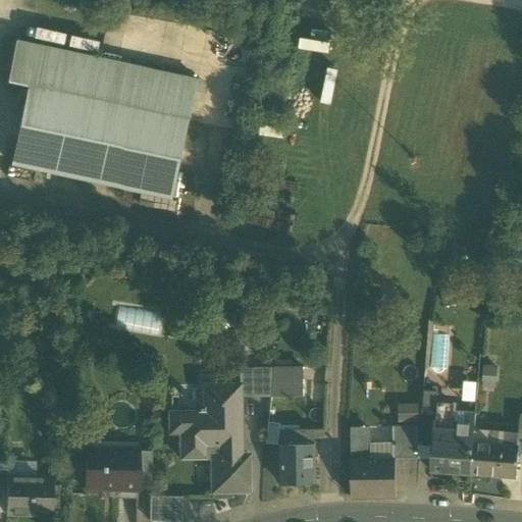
[(197,80),(17,41),(8,82),(28,86),(11,165),(171,200),(197,80)]
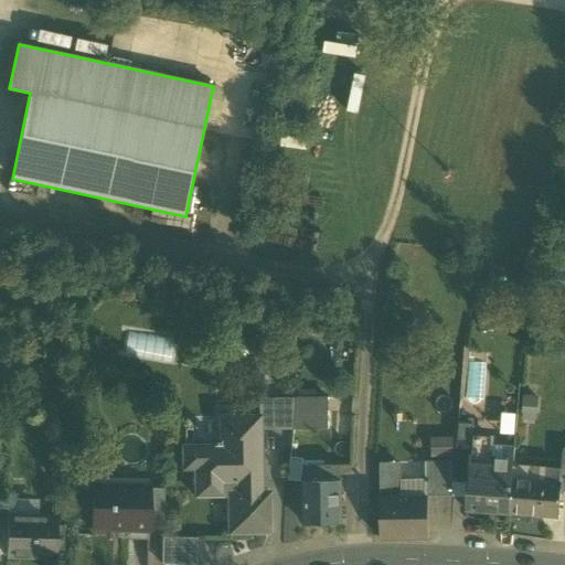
[(296,398),(258,400),(259,416),(260,416),(260,430),(292,430),(296,398)]
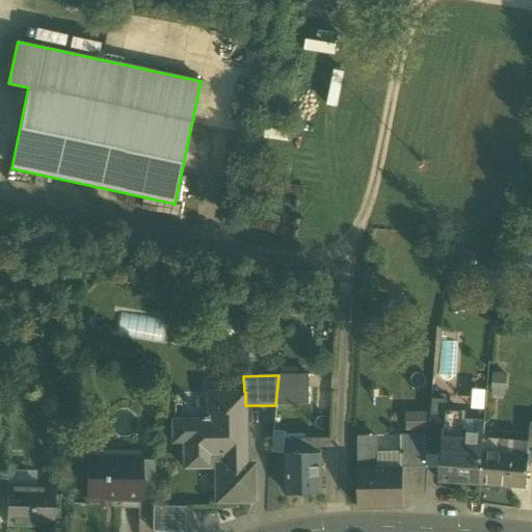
[(310,375),(278,375),(275,405),(310,405),(310,375)]
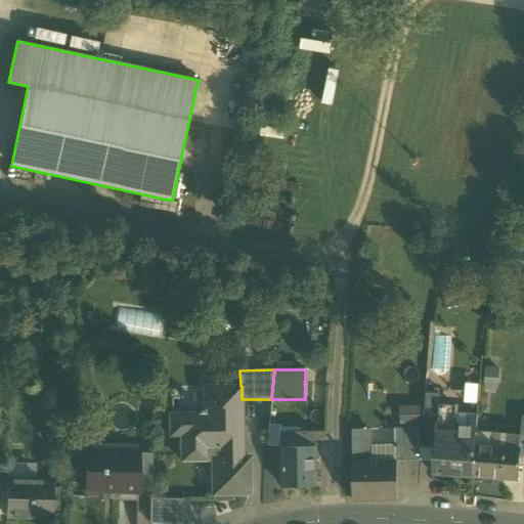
[(242,399),(242,386),(241,386),(204,387),(204,413),(169,415),(170,436),(181,436),(181,462),(207,461),(207,460),(212,460),(212,457),(232,457),(232,448),(243,448),(242,399)]
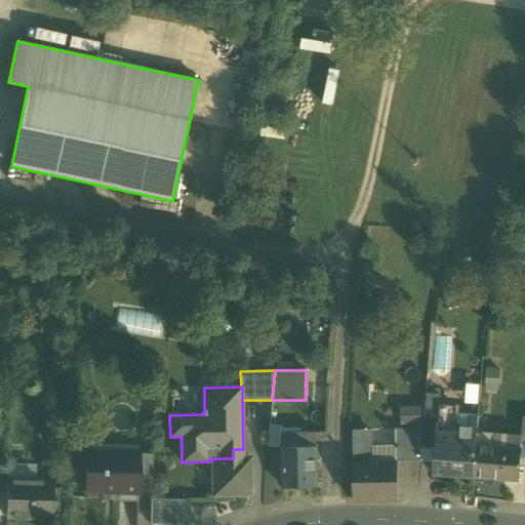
[(403,406),(403,425),(423,425),(422,406),(403,406)]
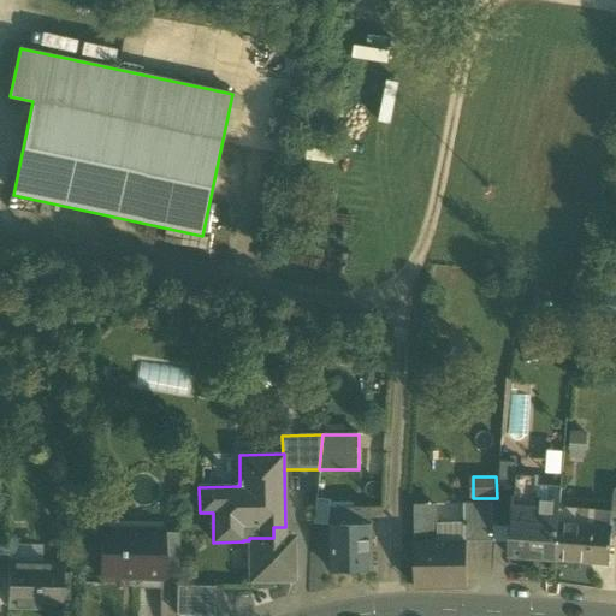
[(496,527),(509,528),(511,509),(514,509),(515,481),(499,480),(496,527)]
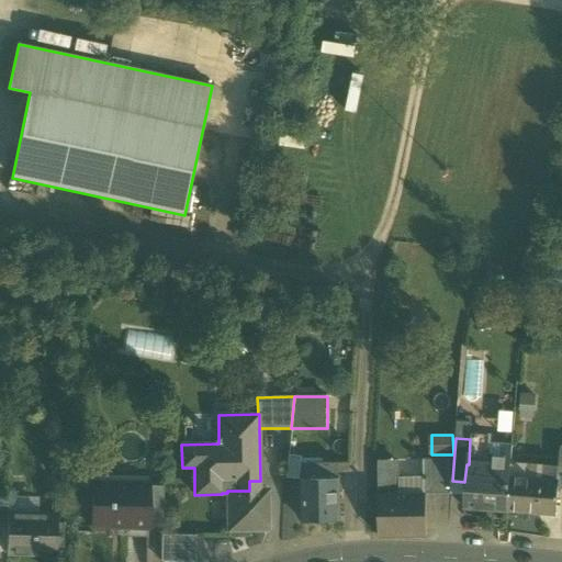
[(489,457),(510,459),(512,441),(475,439),(473,464),(489,465),(489,457)]
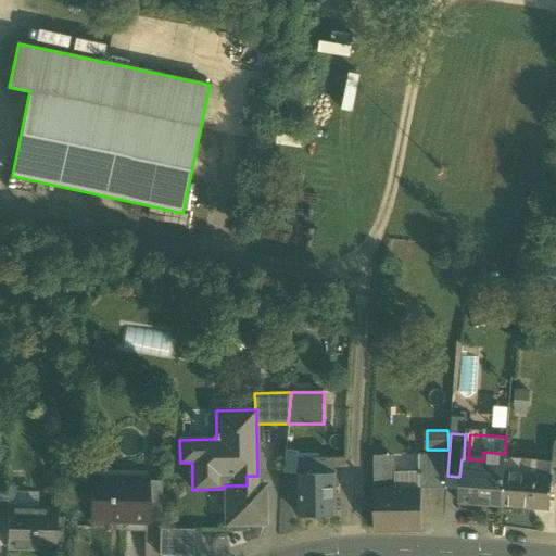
[(298,472),(300,451),(288,450),(287,471),(298,472)]
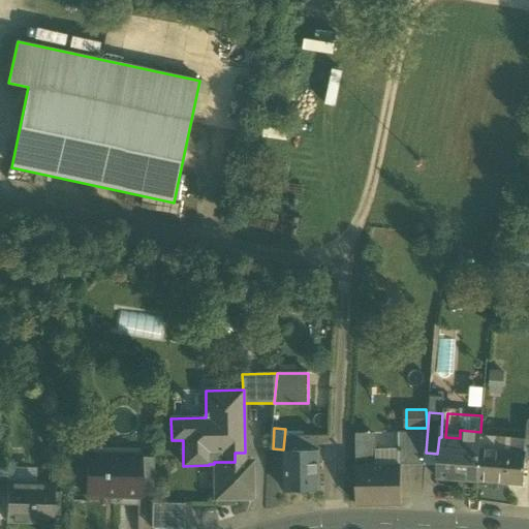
[(480,432),(460,430),(460,438),(445,437),(441,437),(439,437),(437,454),(436,478),(477,480),(479,449),(480,432)]
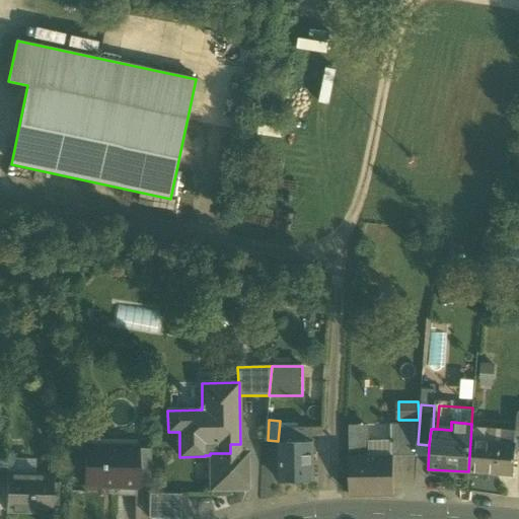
[(415,424),(390,425),(391,457),(392,457),(416,456),(415,424)]
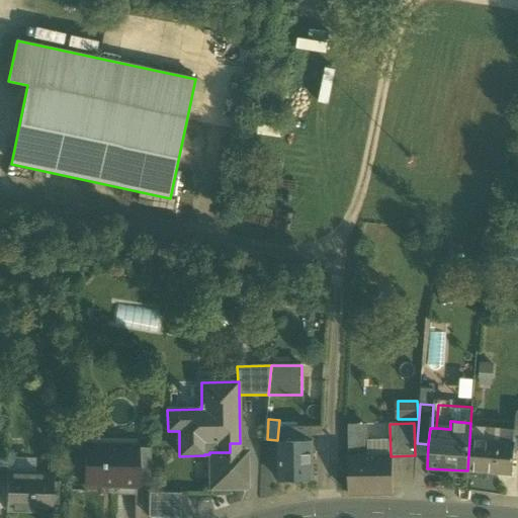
[(367,425),(348,426),(348,438),(363,437),(363,456),(367,456),(367,425)]
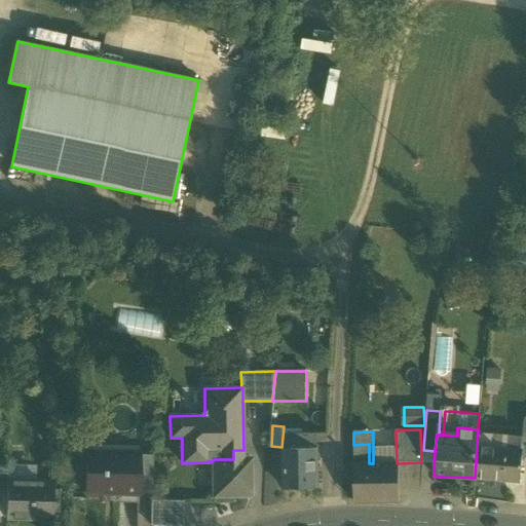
[(291,446),(324,447),(324,433),(291,433),(291,446)]
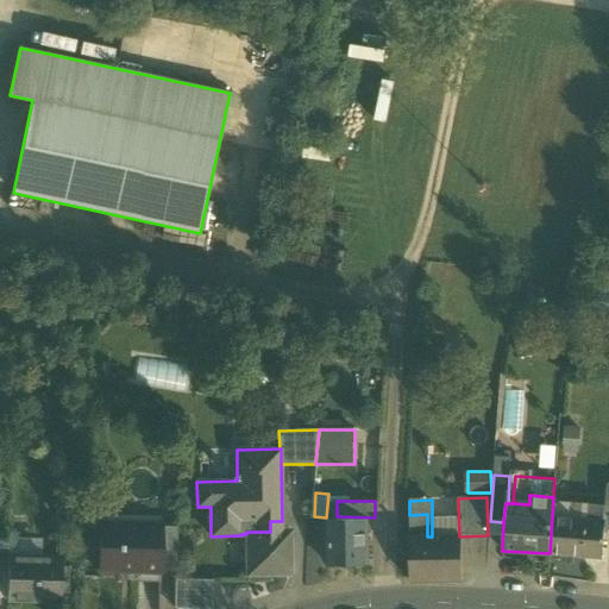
[(427,537),(427,514),(409,515),(410,538),(427,537)]
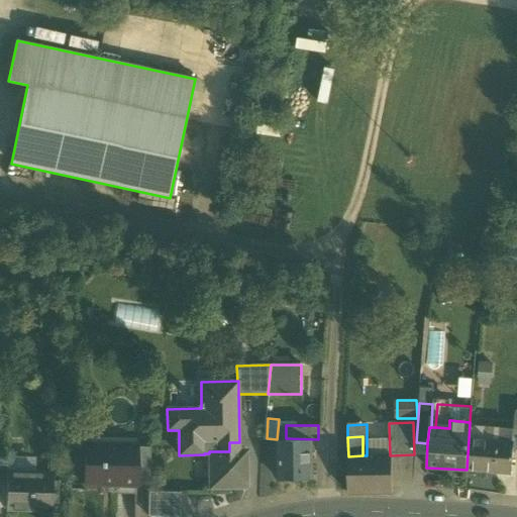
[(513,443),(469,439),(467,470),(511,474),(512,448),(513,443)]
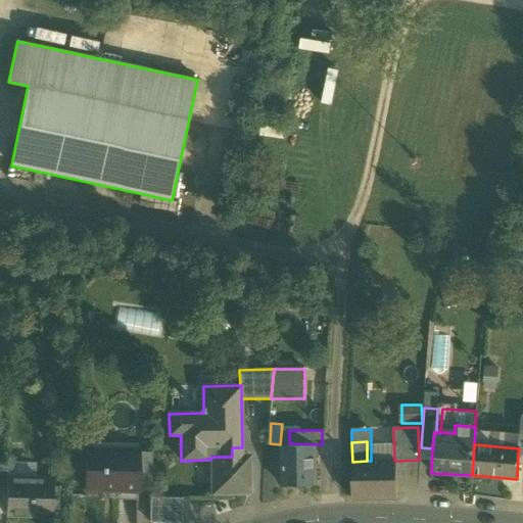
[(316,485),(315,446),(281,446),(281,485),(316,485)]
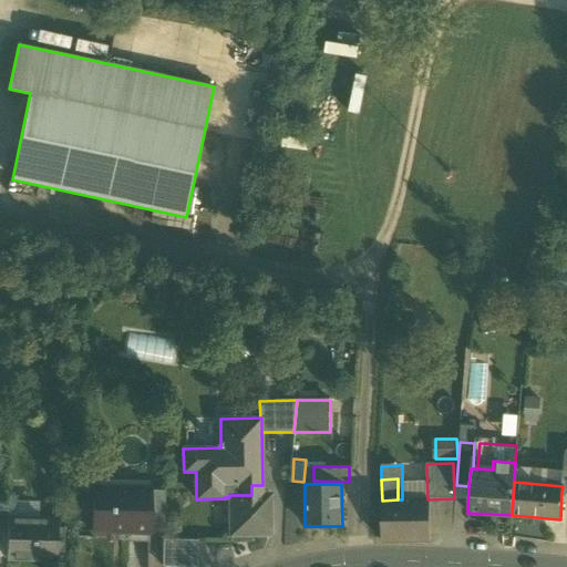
[(151,494),(93,493),(92,533),(150,534),(151,494)]
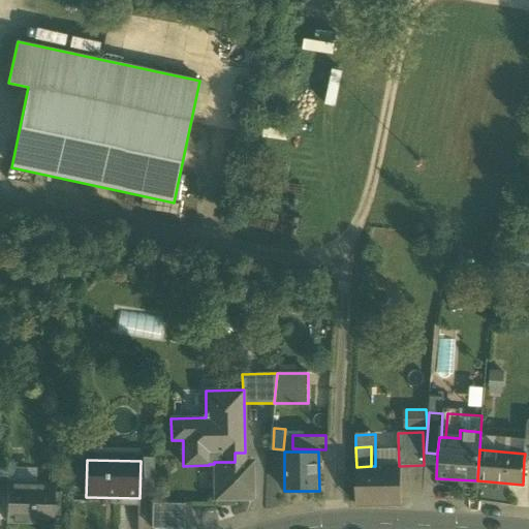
[(252,499),(252,462),(235,462),(214,462),(214,464),(215,500),(252,499)]
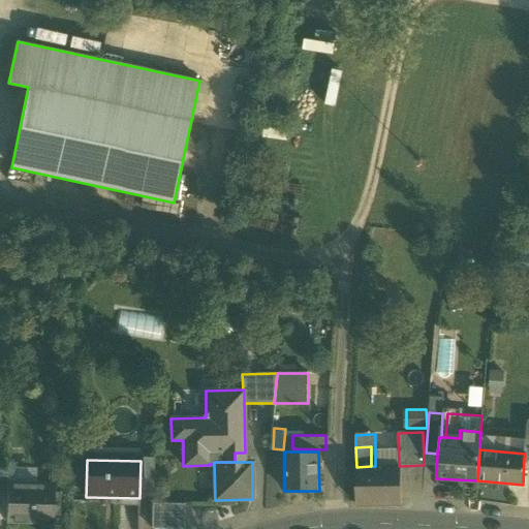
[(371,466),(356,467),(356,505),(401,504),(400,466),(399,466),(375,466),(371,466)]
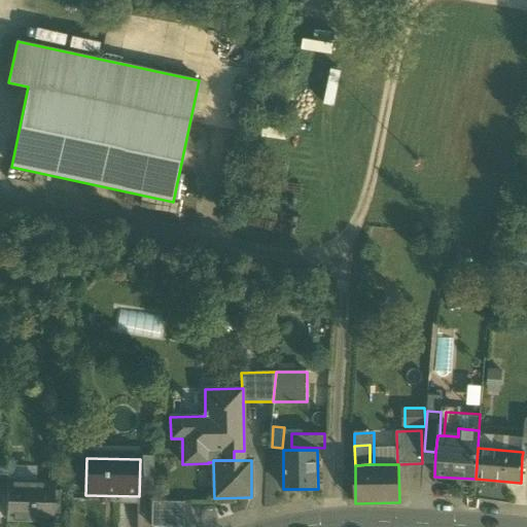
[(54,484),(6,482),(6,493),(5,519),(53,521),(54,484)]
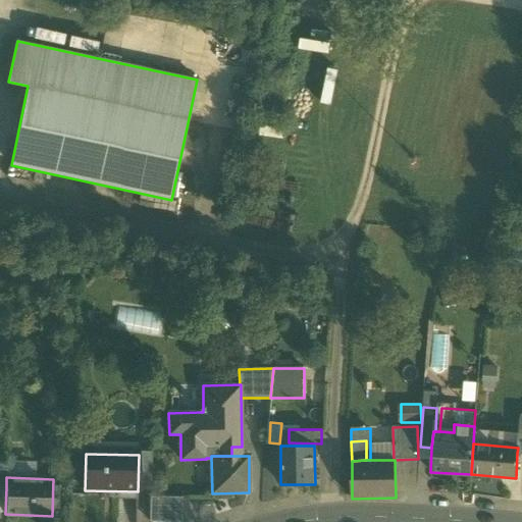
[(180,521),(181,498),(150,497),(150,521),(167,521),(180,521)]
